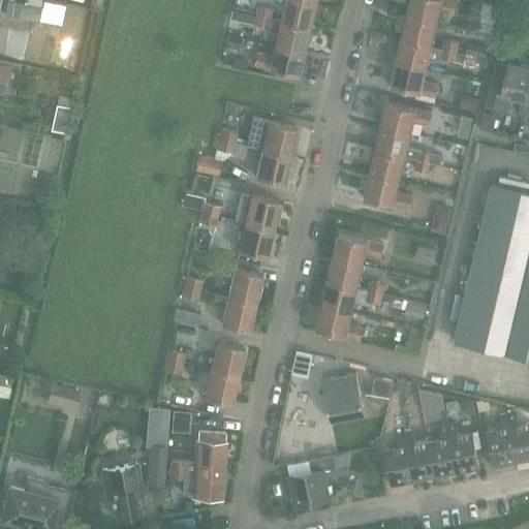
[(7,1),(5,14),(37,21),(39,7),(40,0),(24,0),(24,4),(7,1)]
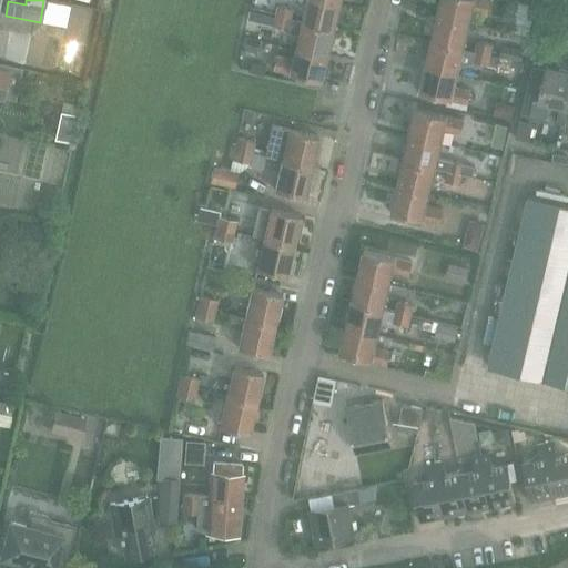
[(327,29),(333,30),(335,31),(341,6),(307,0),(302,21),(294,19),(291,18),(291,21),(302,23),(327,29)]
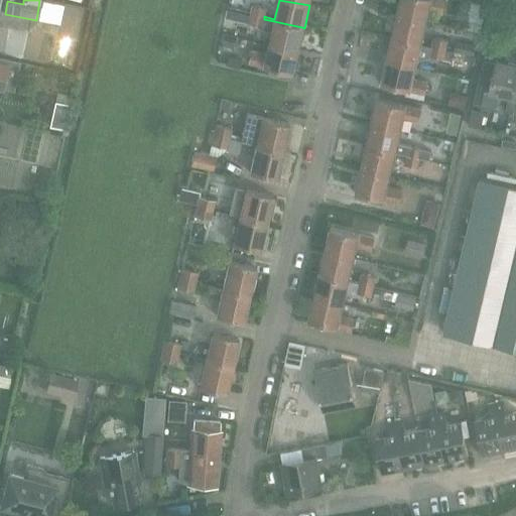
[(398,0),(396,15),(406,17),(426,22),(428,12),(442,15),(446,2),(438,0),(398,0)]
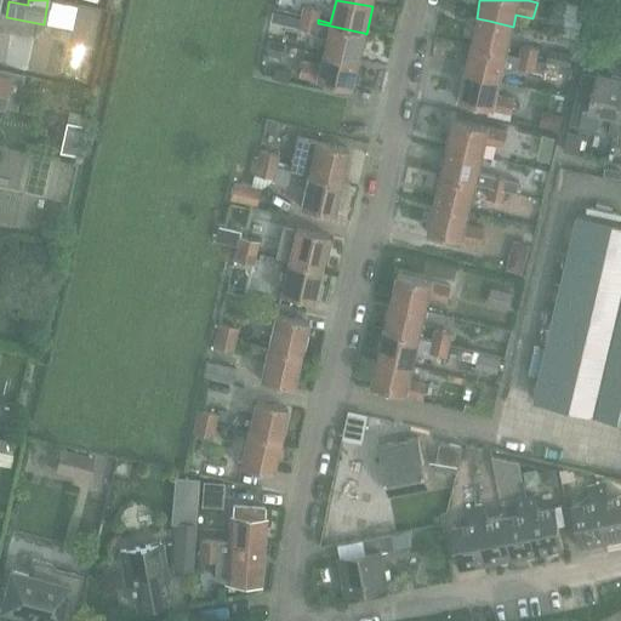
[(565,4),(558,34),(577,39),(585,7),(565,4)]
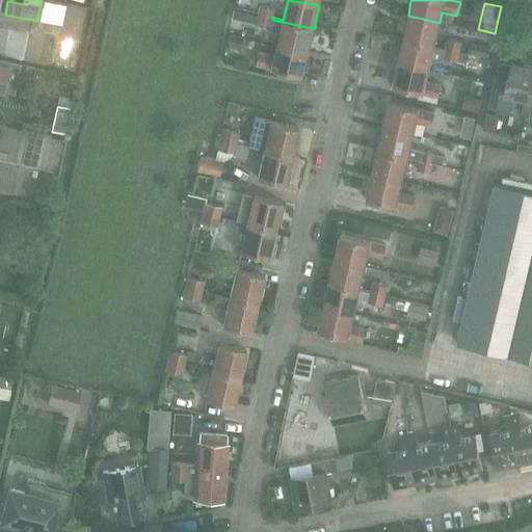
[(258,17),(264,18),(267,19),(269,19),(272,20),(272,17),(274,9),(260,6),(258,17)]
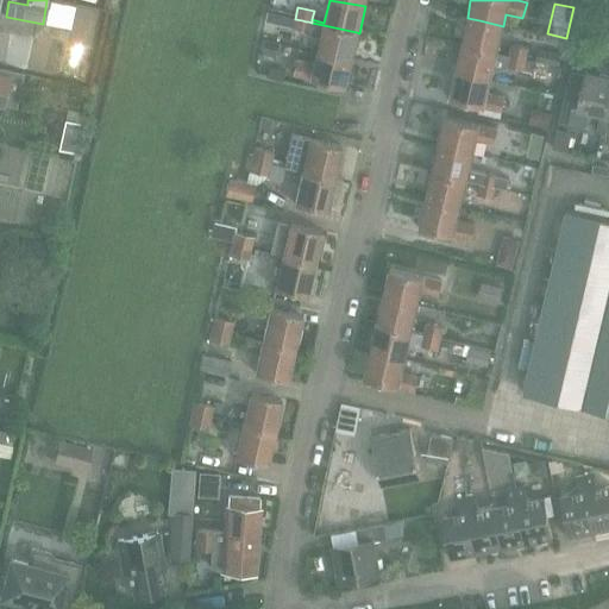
[(267,12),(264,22),(281,26),(283,16),(267,12)]
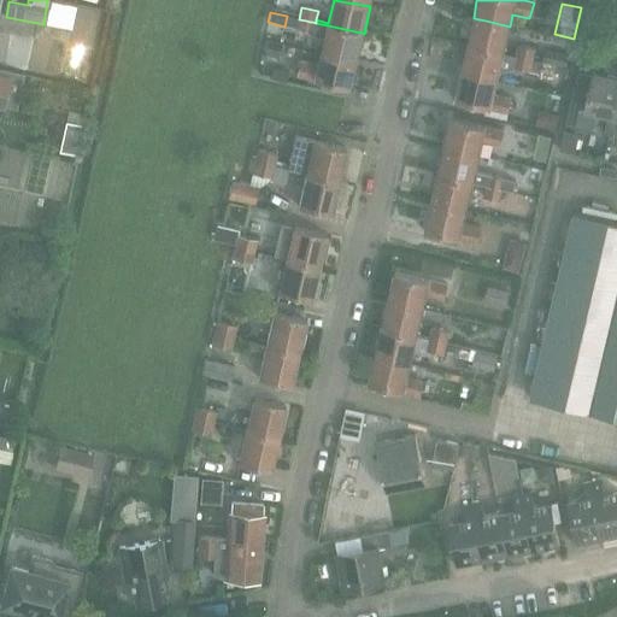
[(474,18),(466,46),(503,54),(510,27),(486,21),(474,18)]
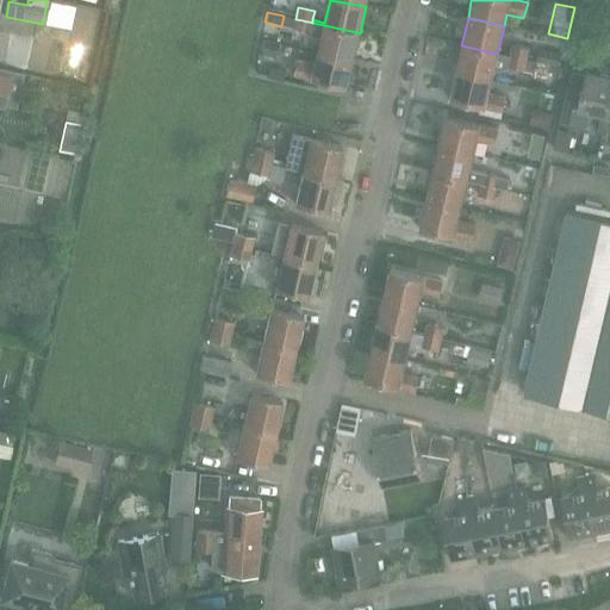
[(306,22),(303,20),(296,19),(293,29),(310,32),(312,23),(309,22),(306,22)]
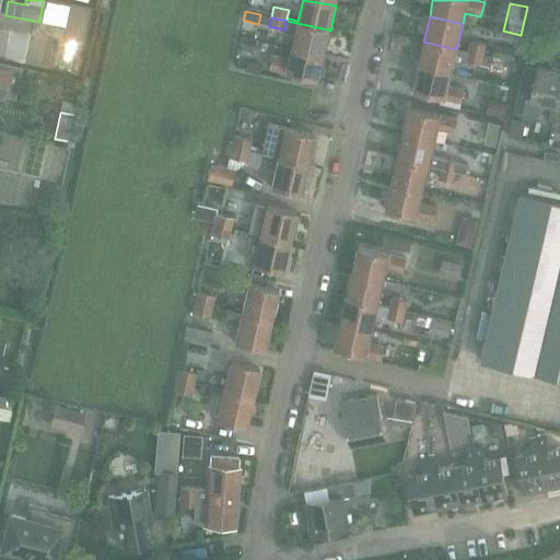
[(291,48),(296,49),(317,54),(324,56),(330,31),(328,30),(323,28),(298,23),(287,21),(284,30),(295,33),(291,48)]
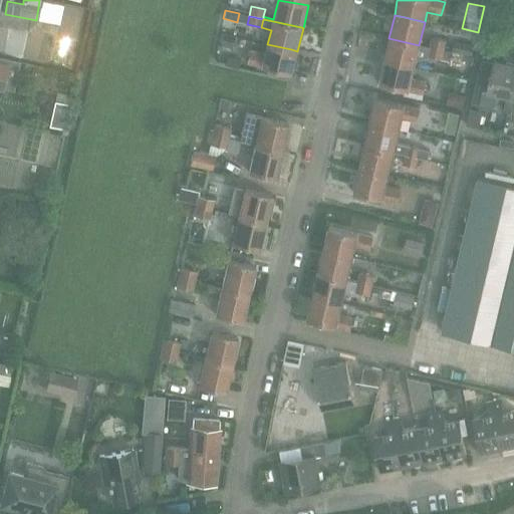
[(223,33),(220,45),(232,48),(235,36),(223,33)]
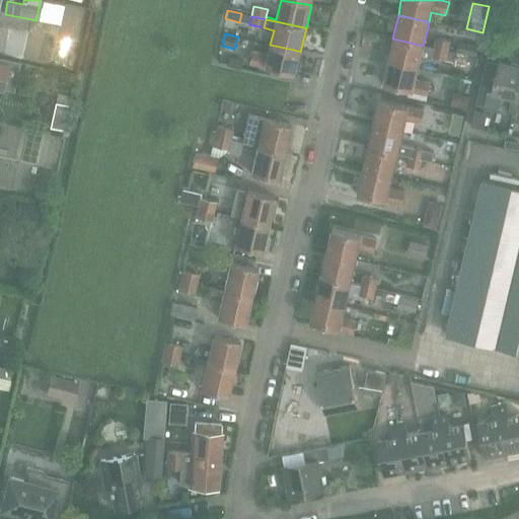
[(392,39),(387,62),(418,68),(423,46),(392,39)]
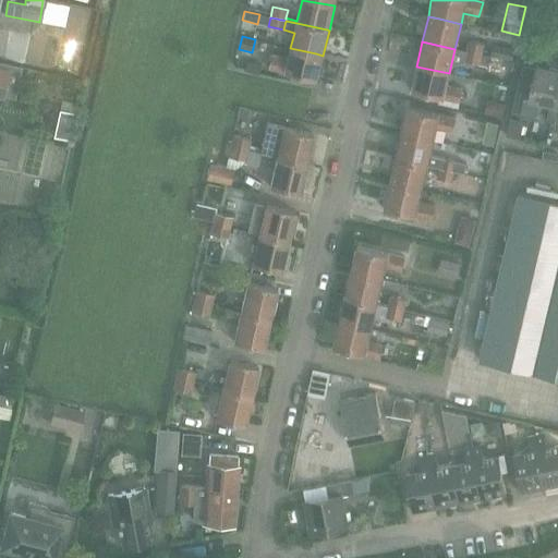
[(469,41),(465,51),(471,52),(481,55),(484,45),(469,41)]
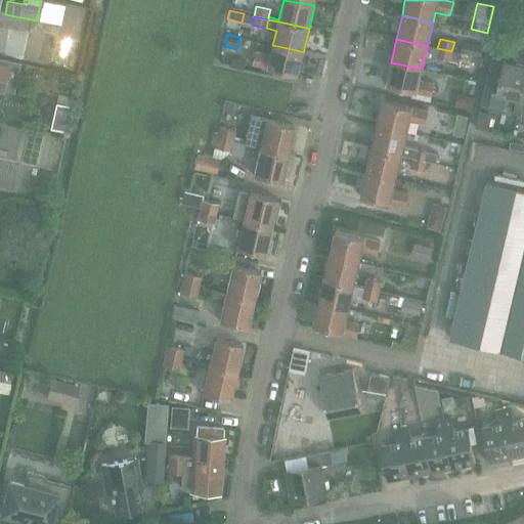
[(464,41),(461,52),(481,56),(483,48),(483,46),(464,41)]
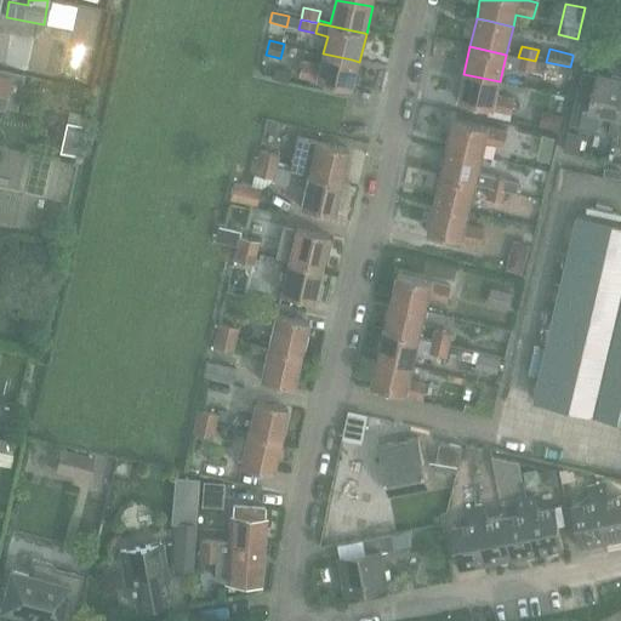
[(353,90),(359,62),(352,60),(329,55),(323,53),(320,67),(302,62),(298,78),(317,81),(353,90)]
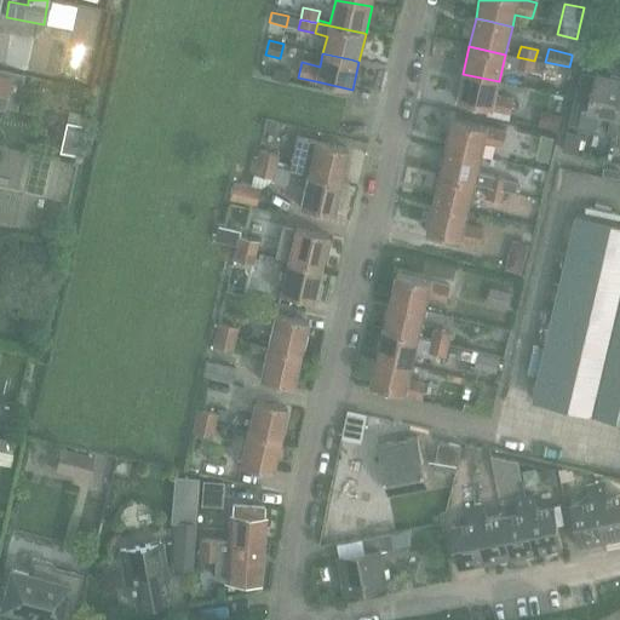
[(532,73),(534,61),(523,58),(517,57),(515,68),(532,73)]
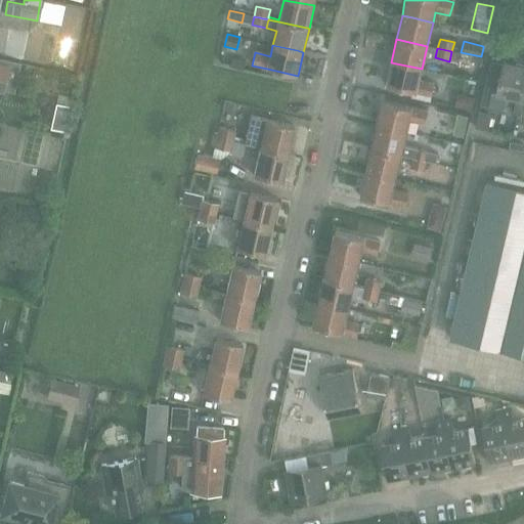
[(499,95),(515,99),(520,100),(523,81),(523,66),(503,61),(494,93),(491,92),(487,110),(495,111),(499,95)]
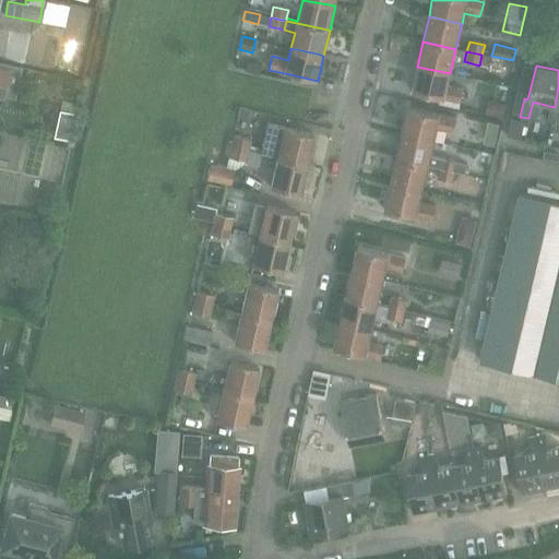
[(448,85),(450,73),(417,67),(411,92),(444,99),(460,103),(463,88),(448,85)]
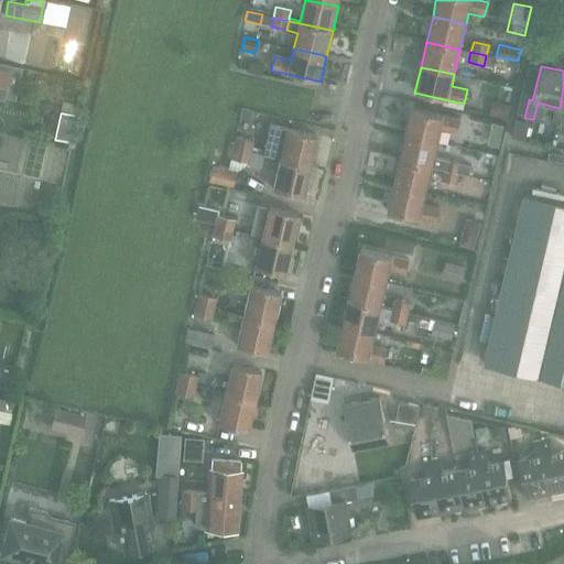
[(0,98),(3,99),(9,73),(0,71),(0,98)]
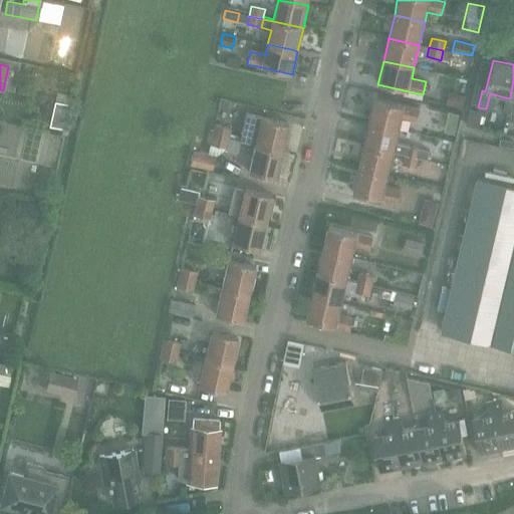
[(24,70),(22,79),(30,80),(31,71),(24,70)]
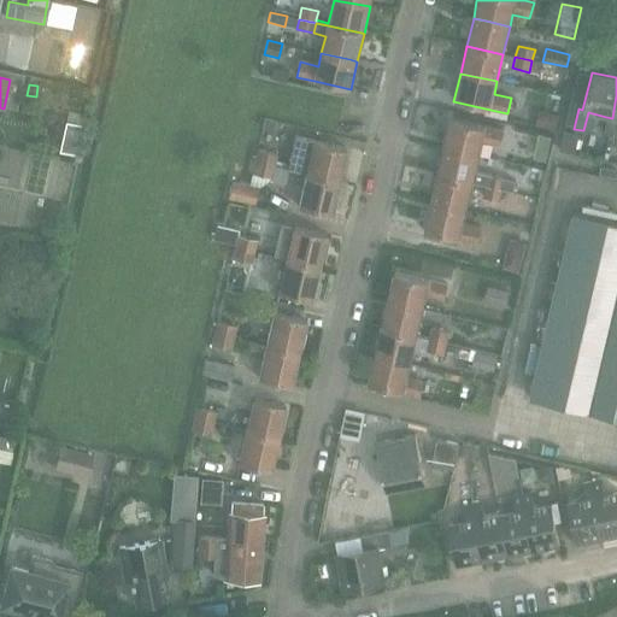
[(616,95),(612,118),(606,117),(603,134),(612,136),(616,119),(616,118),(616,95)]
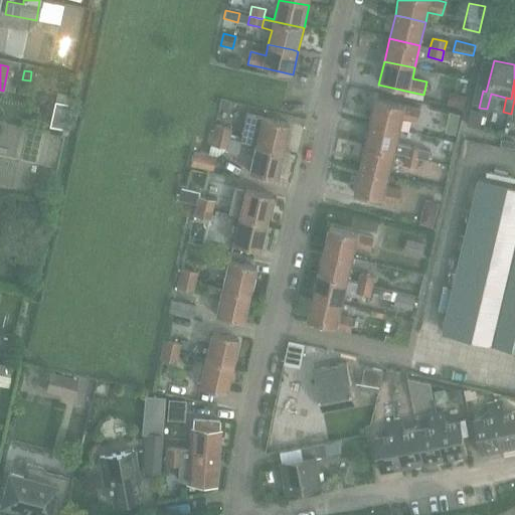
[(463,108),(465,97),(449,93),(446,104),(463,108)]
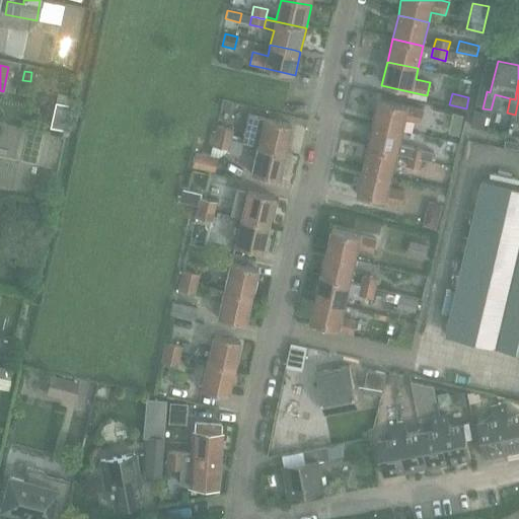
[(223,99),(221,107),(222,107),(229,109),(231,102),(223,100),(223,99)]
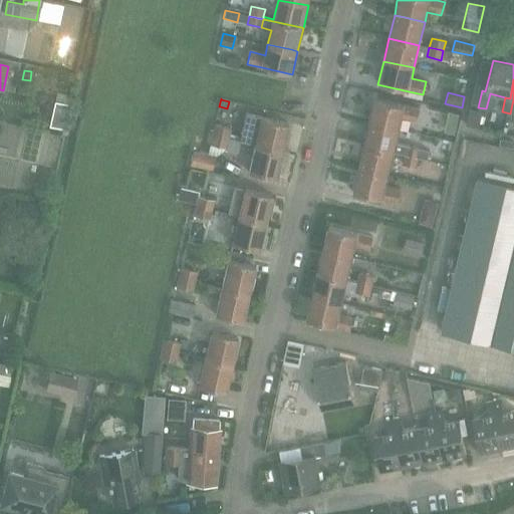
[(374,98),(368,122),(399,130),(402,117),(417,121),(420,109),(405,105),(374,98)]
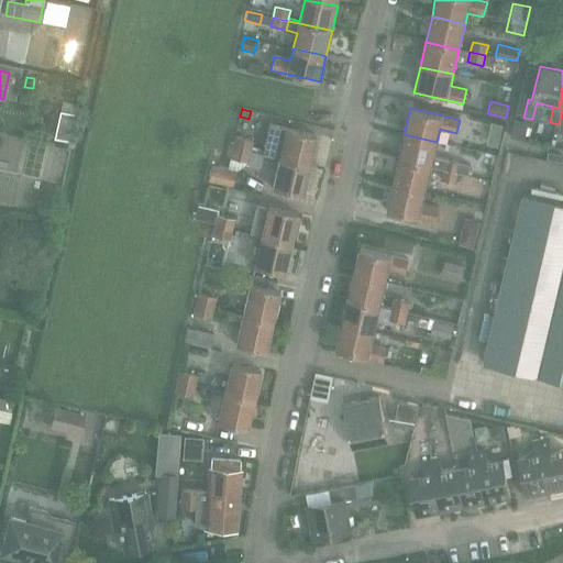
[(59,111),(54,139),(68,141),(74,114),(59,111)]
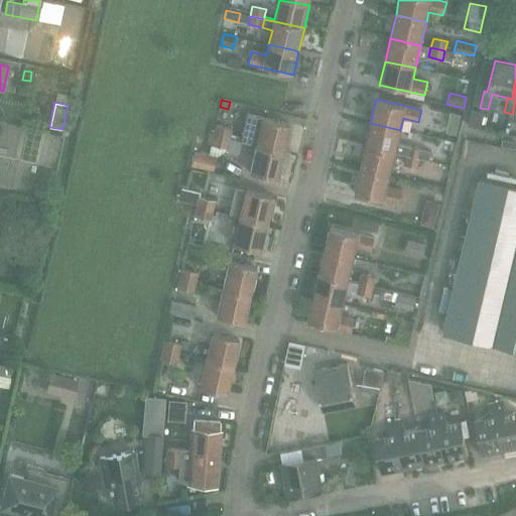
[(472,109),(468,126),(481,129),(485,112),(472,109)]
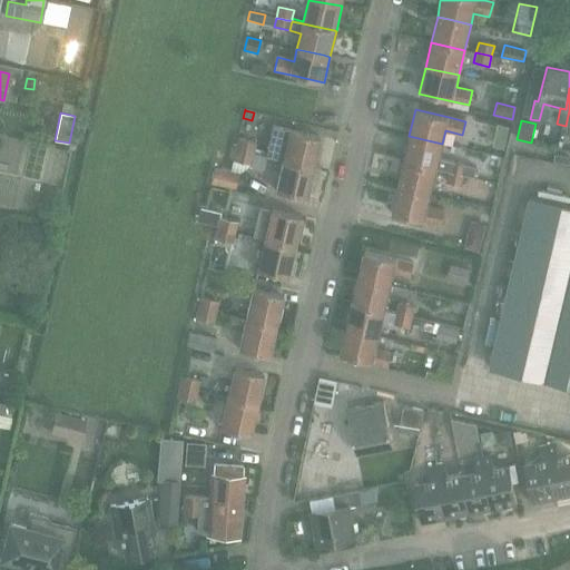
[(498,124),(494,139),(505,141),(509,127),(498,124)]
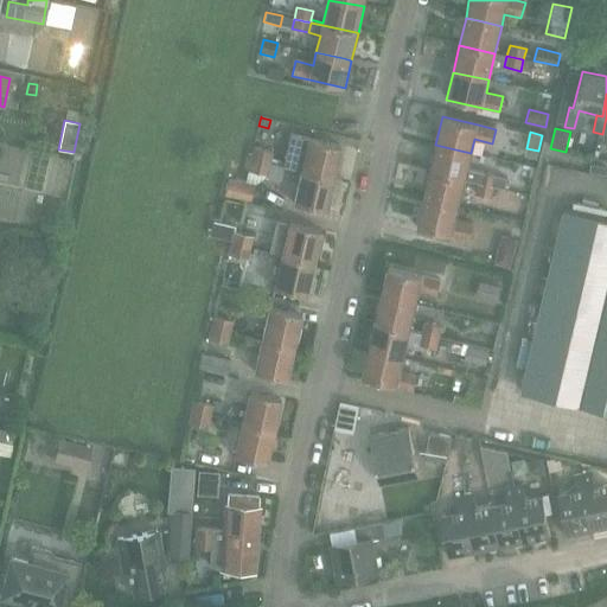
[(283,165),(283,166),(299,170),(333,178),(340,146),(307,138),(291,134),(283,165)]
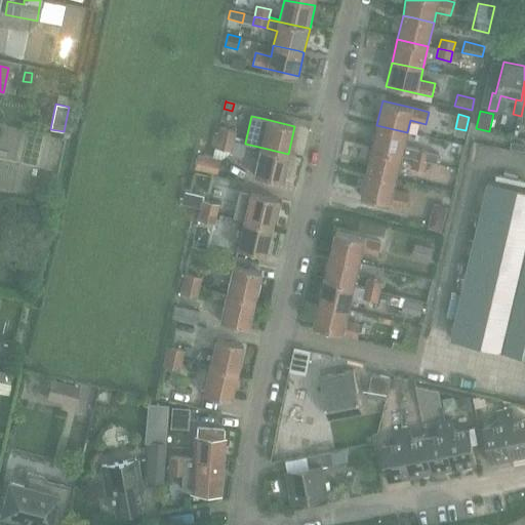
[(371,148),(371,149),(402,156),(412,158),(412,159),(427,162),(427,161),(429,151),(414,148),(404,145),(407,132),(376,125),(371,148)]
